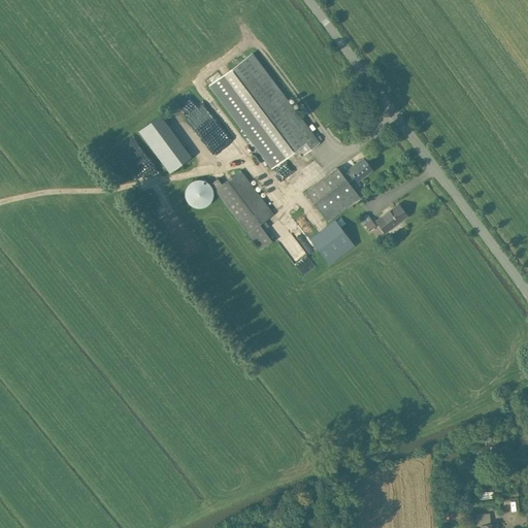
[(318,142),(252,54),(209,86),(271,167),(298,147),(303,154),(318,142)]
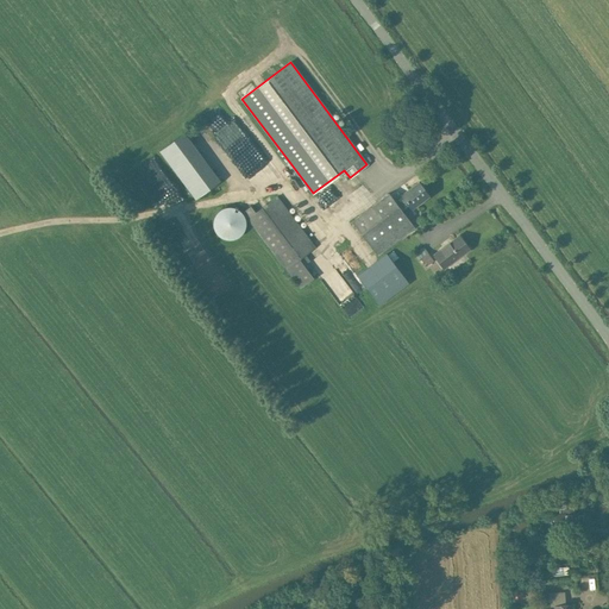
[(159,151),(195,200),(220,181),(184,132),(159,151)]
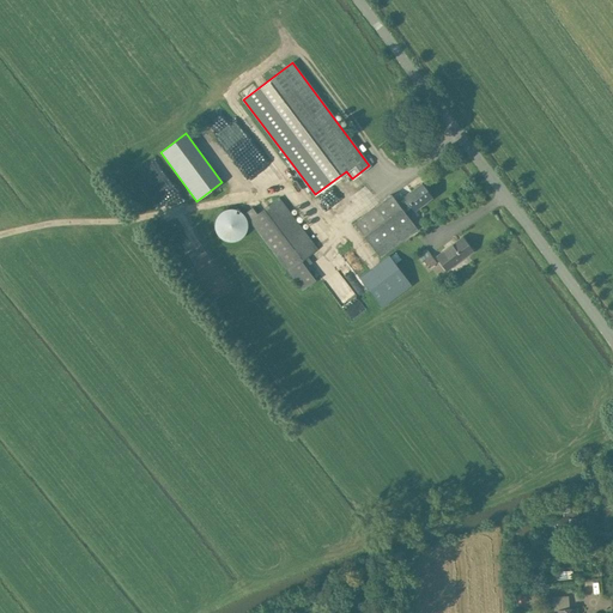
[(422,183),(405,195),(405,198),(398,202),(405,212),(412,206),(414,210),(431,196),(422,183)]
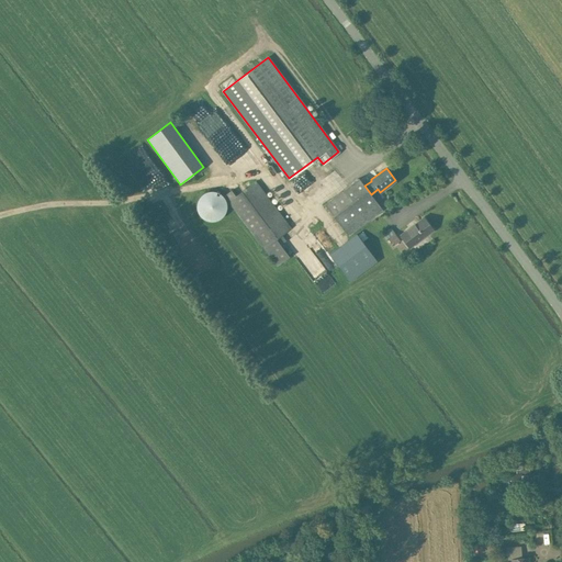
[(325,204),(349,235),(382,210),(371,194),(364,186),(359,178),(325,204)]
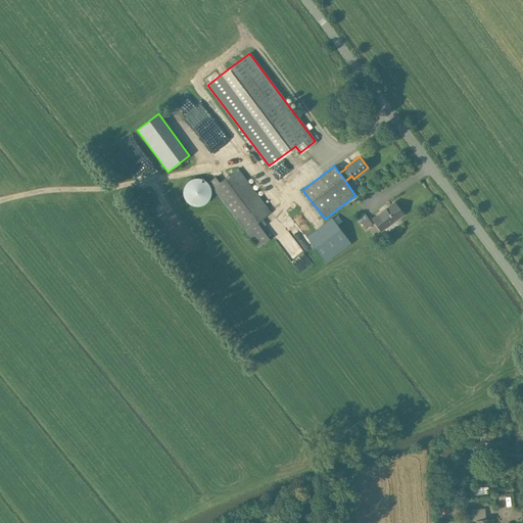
[(208,183),(257,248),(270,239),(257,223),(272,212),(238,168),(220,182),(216,177),(208,183)]
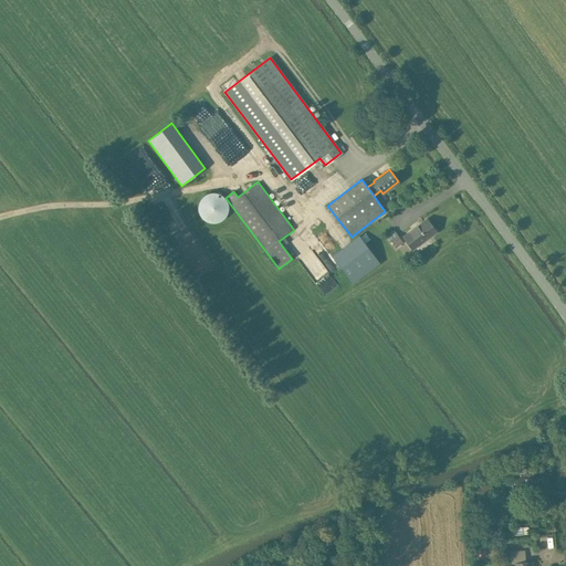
[(426,218),(402,236),(412,250),(437,231),(426,218)]
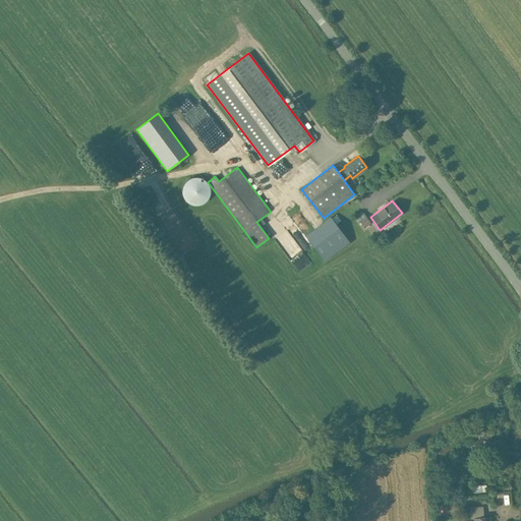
[(354,218),(357,223),(361,220),(366,227),(371,223),(362,212),(354,218)]
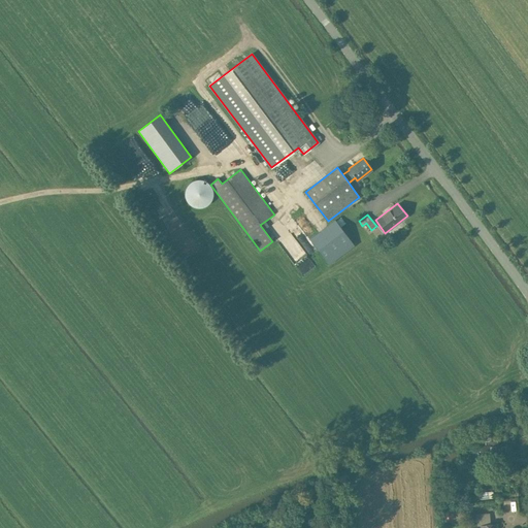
[(310,239),(330,264),(355,245),(336,220),(310,239)]
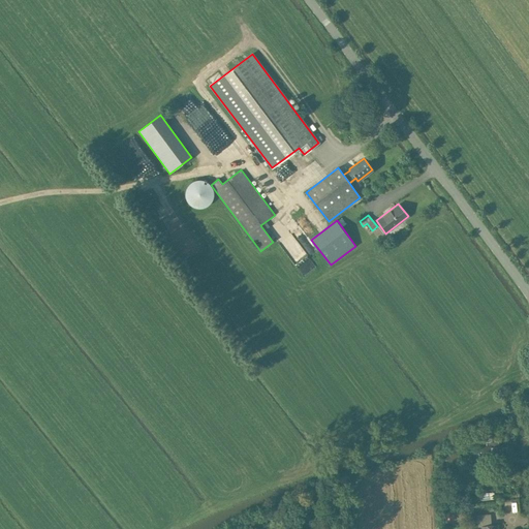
[(441,468),(442,481),(454,480),(454,472),(453,467),(441,468)]
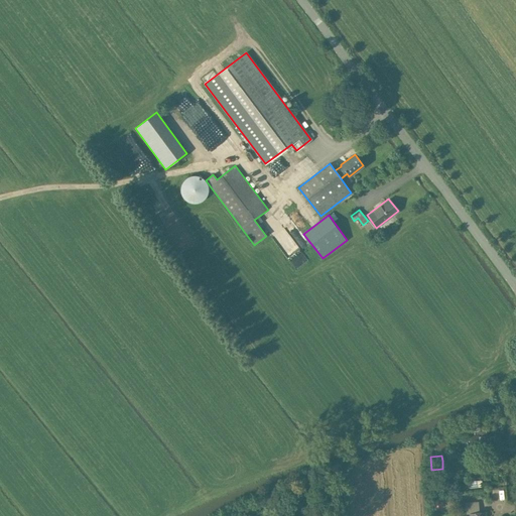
[(454,473),(462,472),(461,463),(454,463),(454,473)]
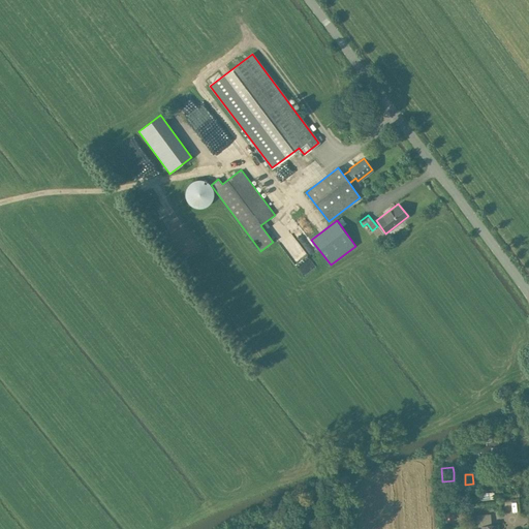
[(450,496),(449,488),(441,488),(441,497),(450,496)]
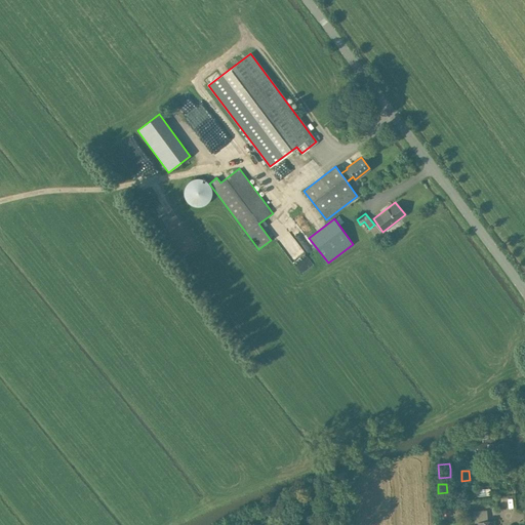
[(450,511),(454,510),(453,503),(439,505),(440,517),(450,516),(450,511)]
